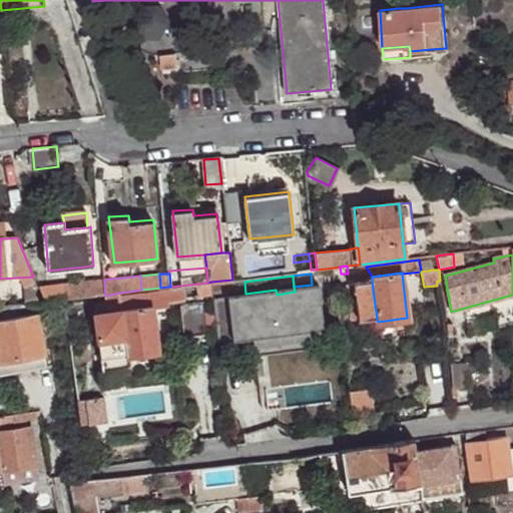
[(78,299),(105,296),(104,280),(77,283),(78,299)]
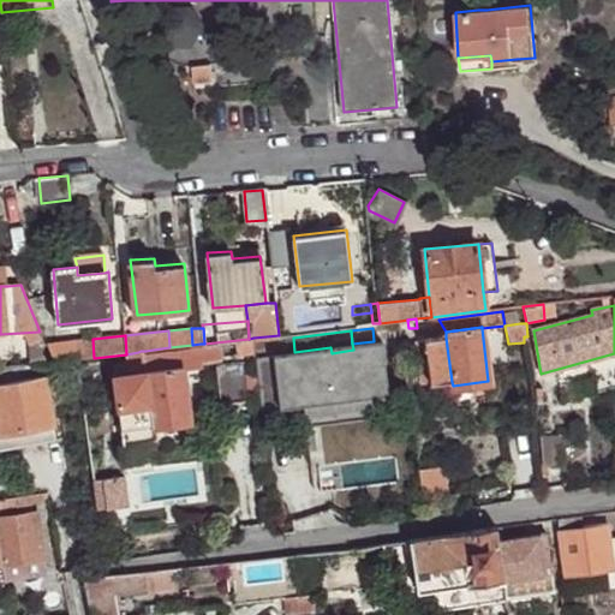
[(430,384),(452,382),(446,338),(424,340),(428,368),(430,384)]
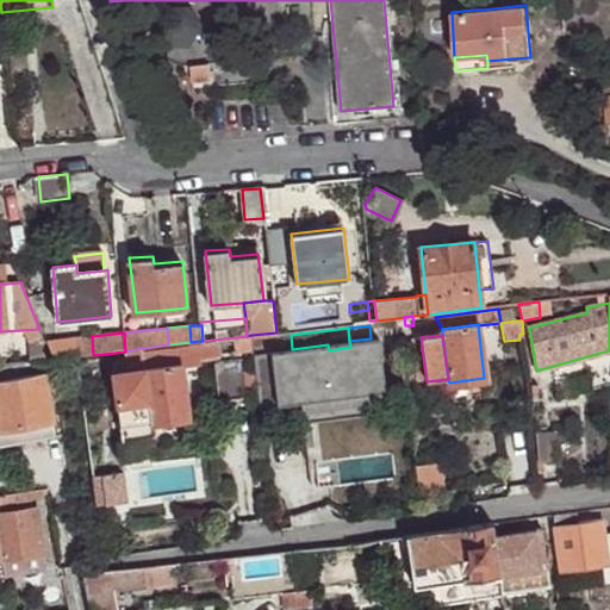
[(61,359),(93,355),(92,336),(60,340),(61,359)]
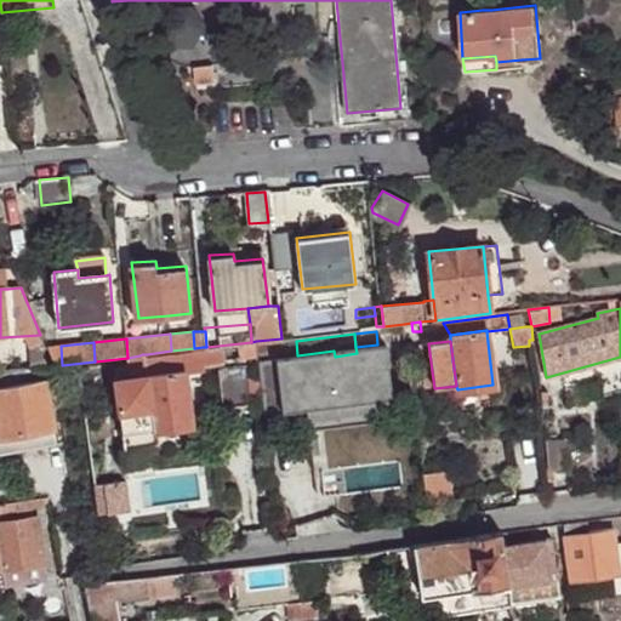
[(171,351),(147,354),(151,374),(187,370),(205,368),(205,365),(203,353),(203,347),(194,348),(171,351)]
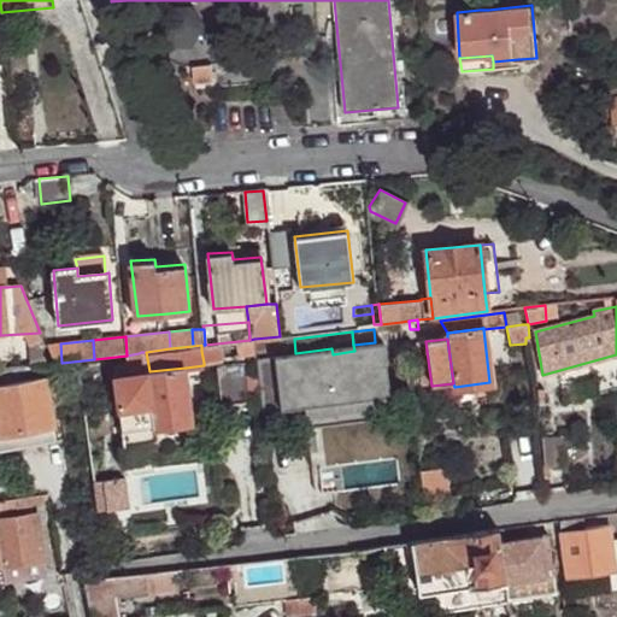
[(0,353),(0,368),(5,368),(47,364),(40,347),(16,352),(0,353)]
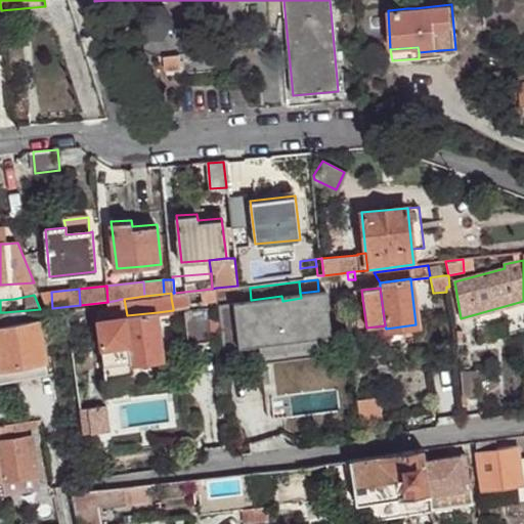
[(190,295),(171,298),(173,308),(192,305),(190,295)]
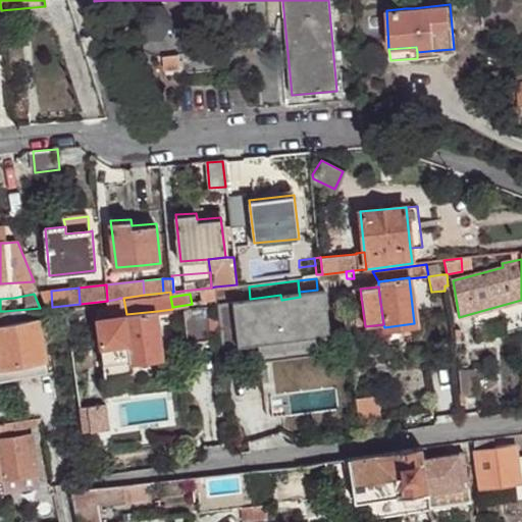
[(280,295),(250,299),(256,343),(257,345),(286,341),(281,300),(280,295)]
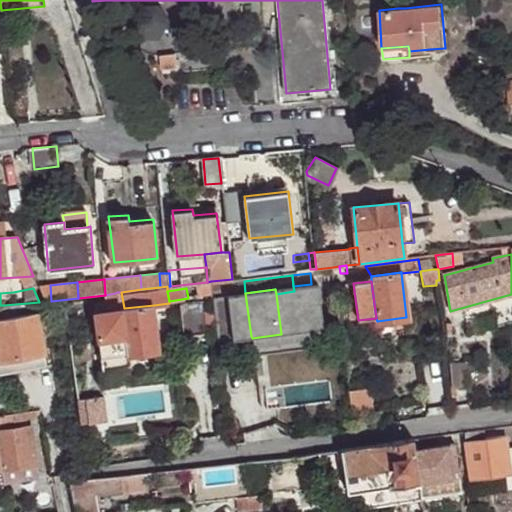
[(117,292),(115,293),(115,299),(95,301),(104,369),(131,366),(130,353),(124,308),(121,292),(117,292)]
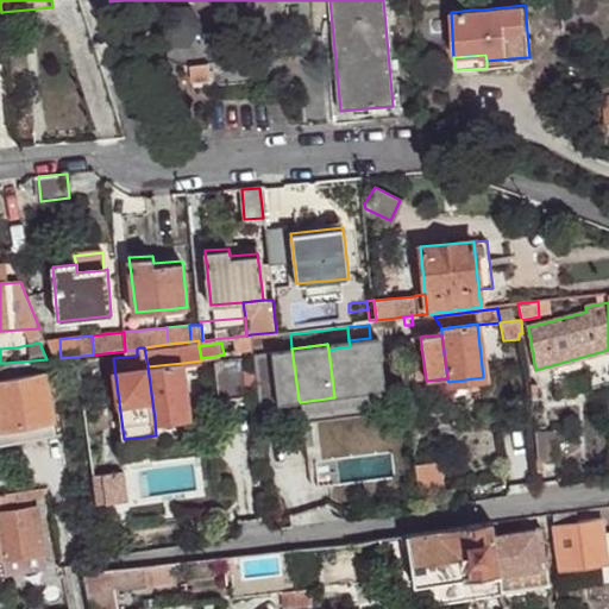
[(299,400),(292,349),(276,351),(282,401),(299,400)]
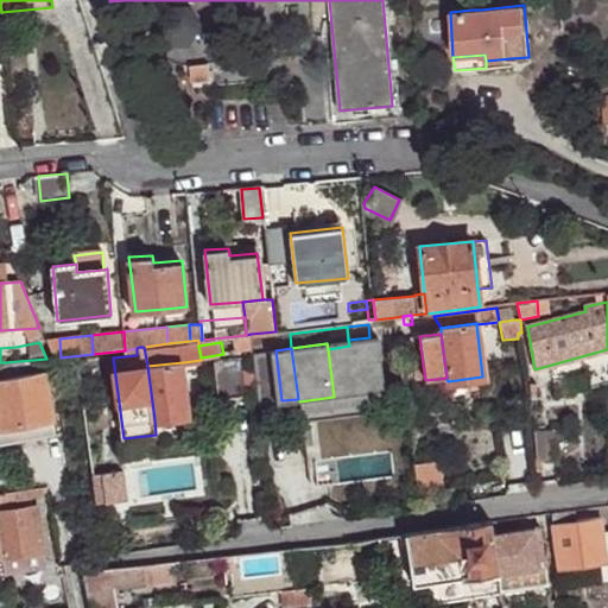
[(251,397),(247,359),(217,362),(221,399),(251,397)]
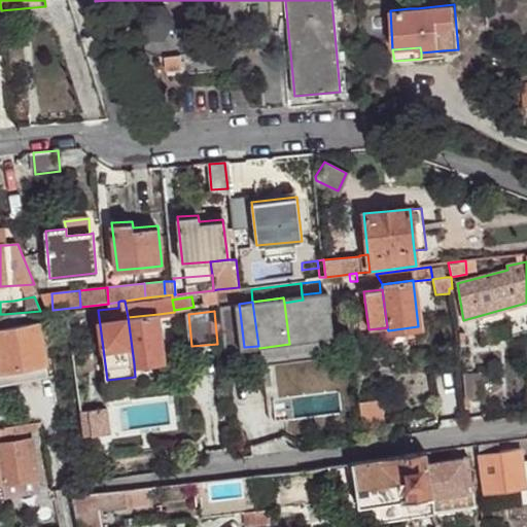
[(128,317),(134,363),(165,359),(159,314),(128,317)]
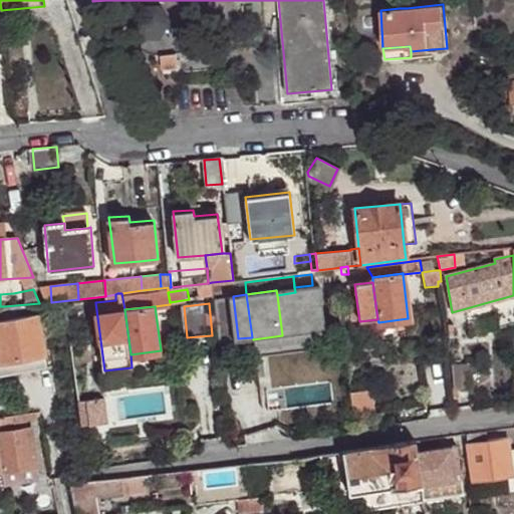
[(350,322),(359,321),(357,307),(348,309),(350,322)]
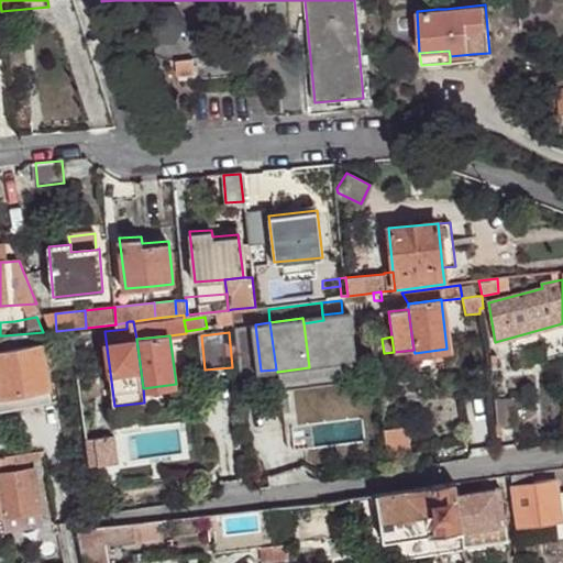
[(50,401),(41,352),(40,344),(34,345),(7,350),(1,351),(0,351),(0,403),(1,410),(50,401)]
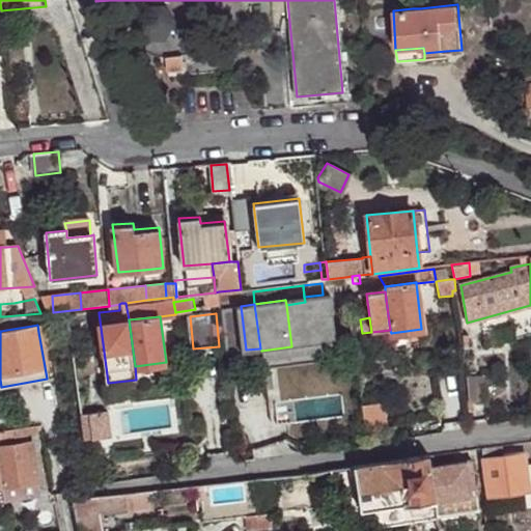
[(166,362),(135,366),(136,380),(137,383),(167,380),(166,362)]
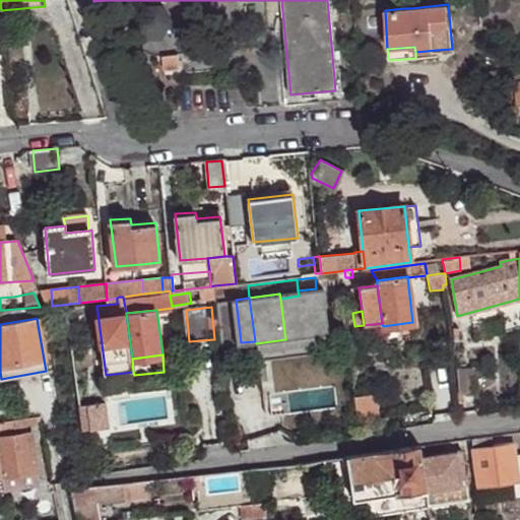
[(456,370),(458,394),(476,392),(474,368),(456,370)]
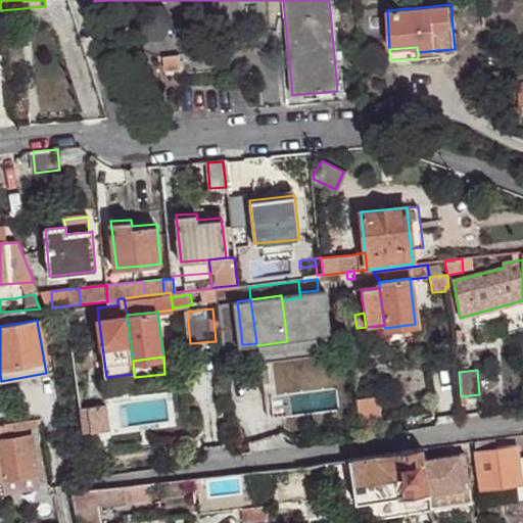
[(358,402),(362,430),(378,428),(380,427),(376,400),(358,402)]
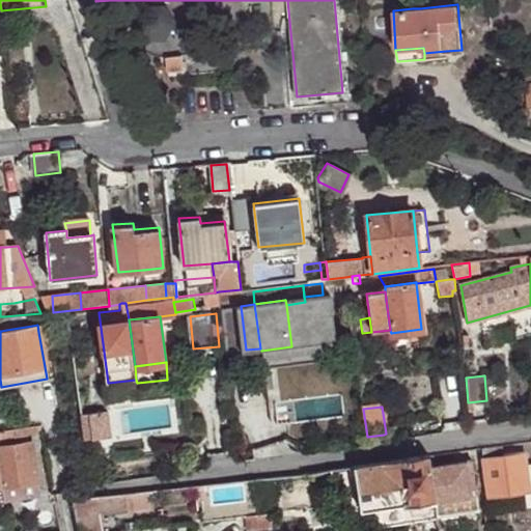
[(356,438),(367,437),(363,409),(353,411),(356,438)]
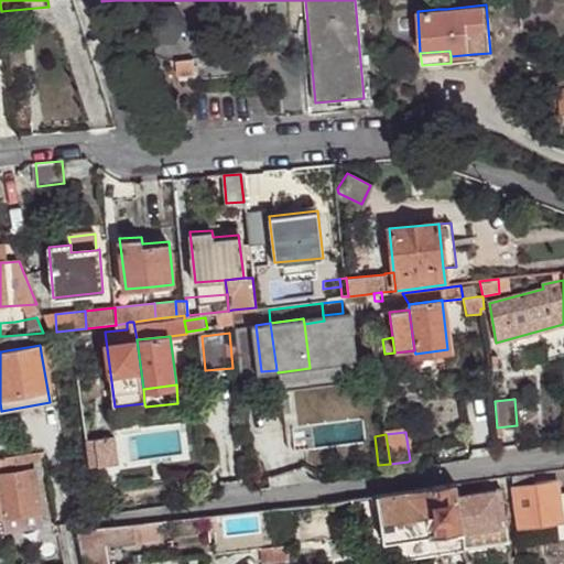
[(115,436),(89,440),(93,466),(118,464),(115,436)]
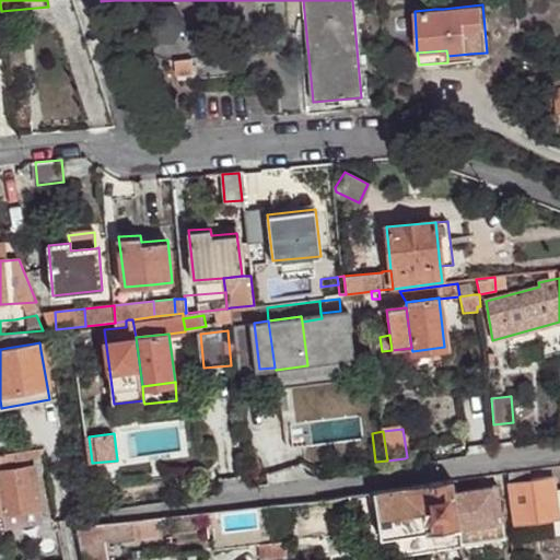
[(34,462),(50,458),(48,447),(32,450),(34,462)]
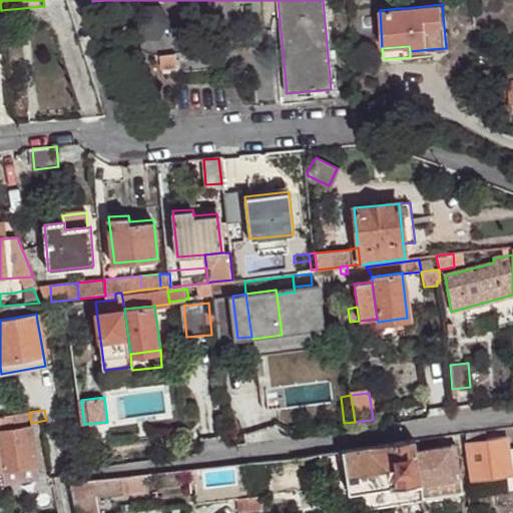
[(31,423),(29,412),(18,414),(20,425),(31,423)]
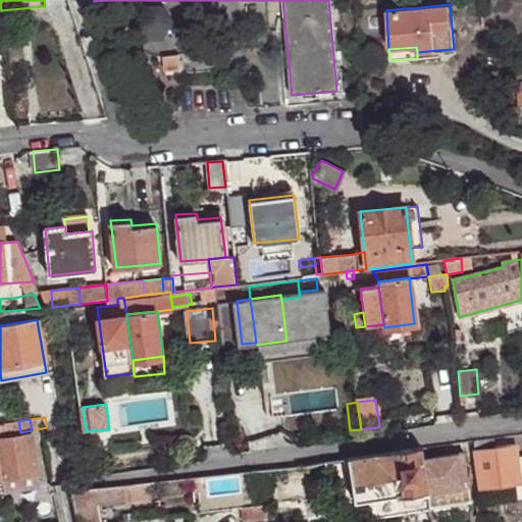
[(0,439),(0,459),(3,479),(38,474),(32,435),(0,439)]
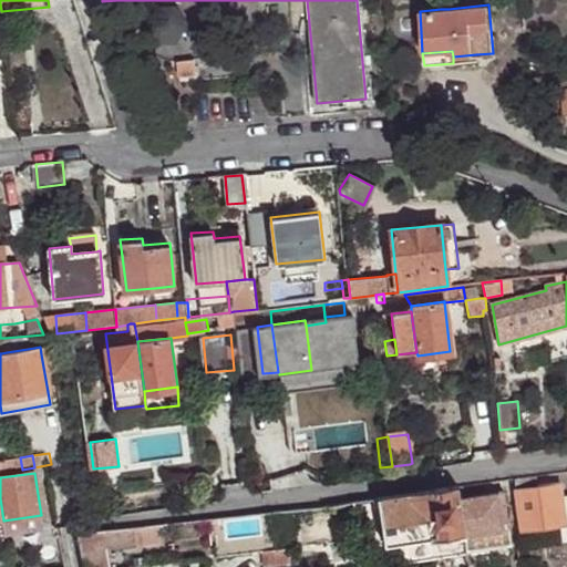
[(516,490),(523,531),(560,525),(564,542),(566,540),(566,482),(560,484),(543,486),(516,490)]
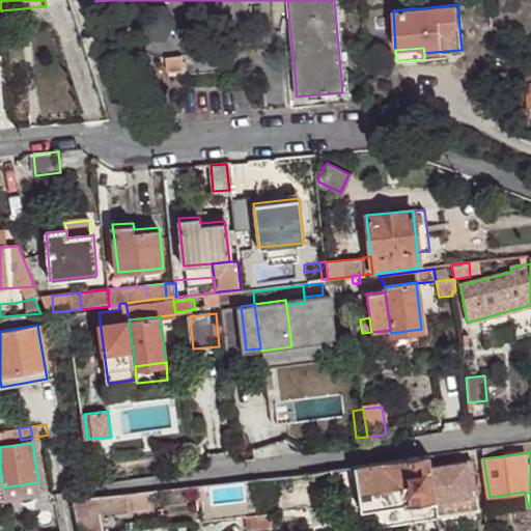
[(402,505),(435,501),(429,470),(427,455),(354,467),(360,511),(402,505)]
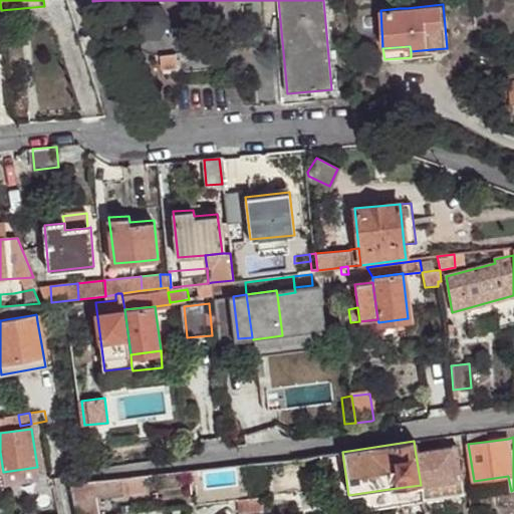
[(421,485),(423,497),(463,491),(457,449),(426,453),(416,455),(421,485)]
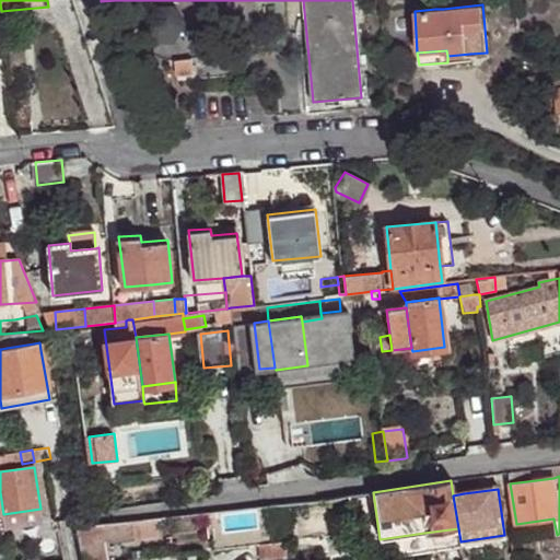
[(373,492),(350,496),(352,516),(361,515),(365,541),(380,539),(373,492)]
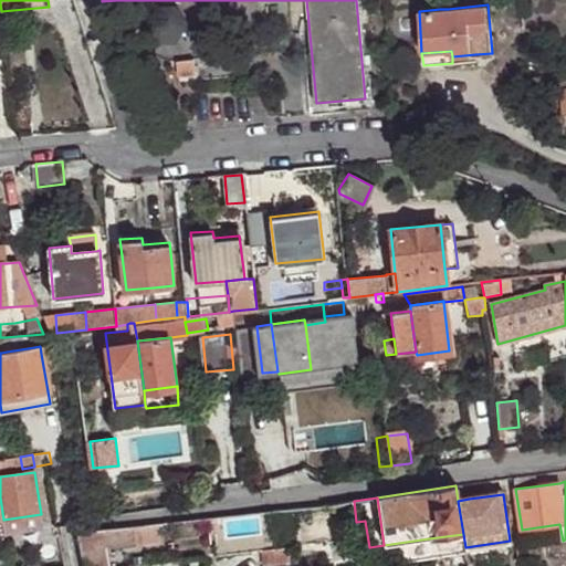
[(3,520),(6,532),(43,526),(41,514),(3,520)]
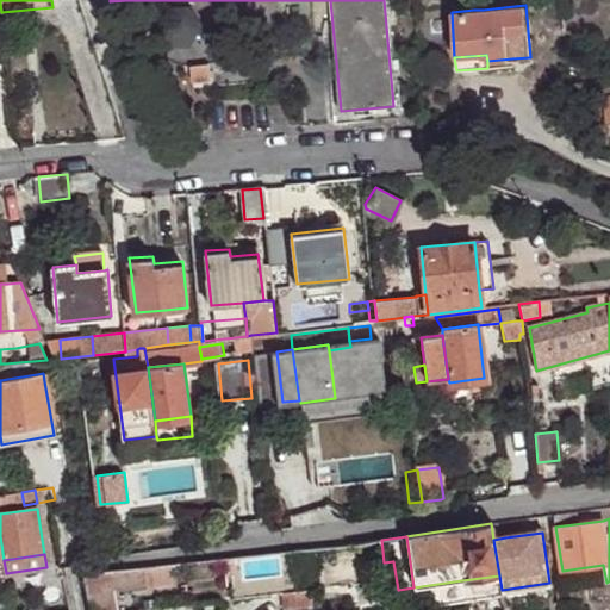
[(175,562),(143,566),(144,585),(175,583),(175,562)]
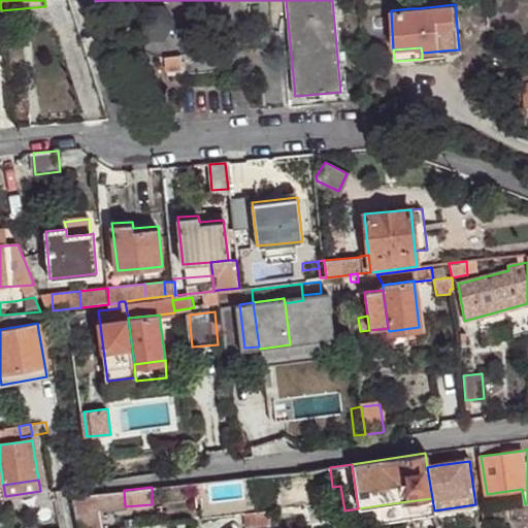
[(95,509),(125,506),(124,490),(89,495),(70,496),(73,512),(95,509)]
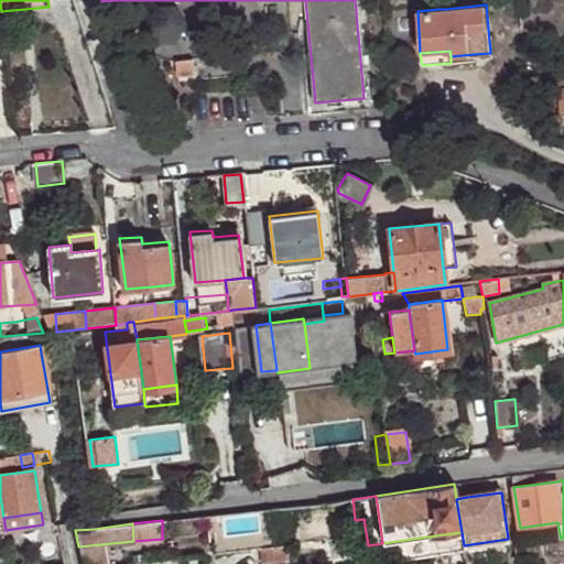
[(430,553),(464,548),(464,545),(462,532),(427,537),(430,553)]
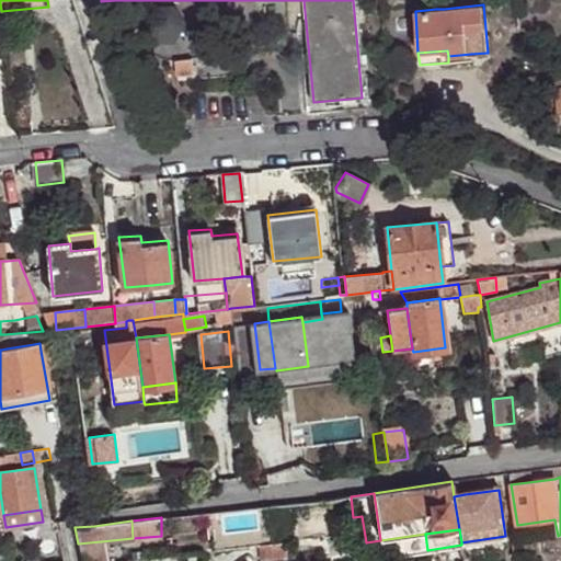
[(427,550),(425,534),(380,540),(366,542),(368,559),(427,550)]
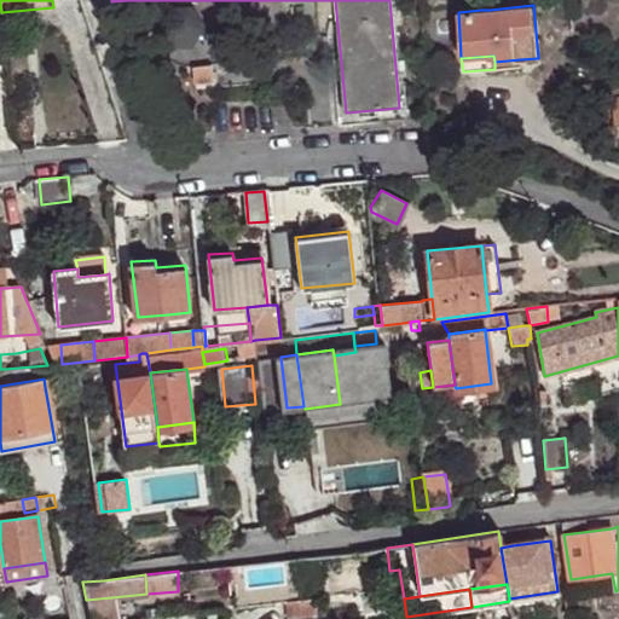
[(114,618),(111,597),(86,600),(87,609),(88,618),(114,618)]
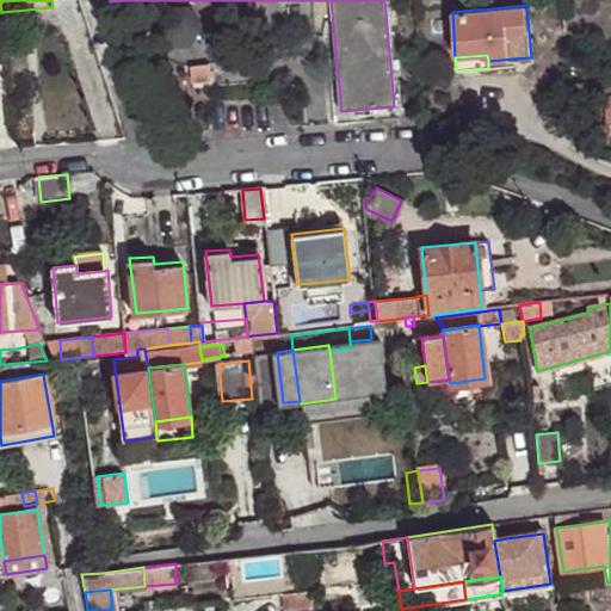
[(314,606),(310,590),(283,593),(285,610),(314,606)]
